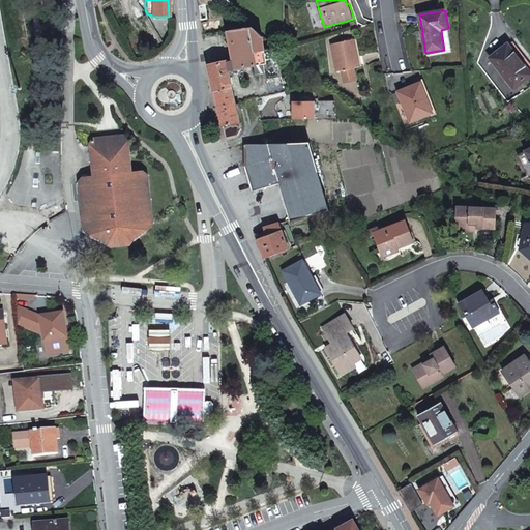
[(281,72),(276,45),(252,27),(227,29),(233,55),(206,63),(217,107),(235,101),(229,74),(237,67),(237,66),(256,61),(253,48),(260,46),(263,60),(265,75),(281,72)]
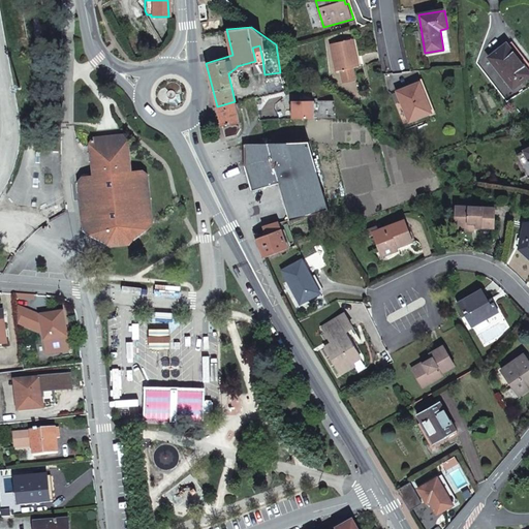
[(450,49),(447,28),(440,30),(443,50),(450,49)]
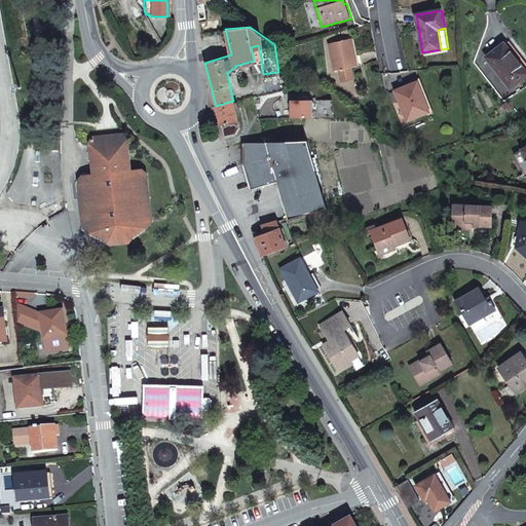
[(330,43),(335,71),(339,70),(351,68),(357,66),(351,39),(330,43)]
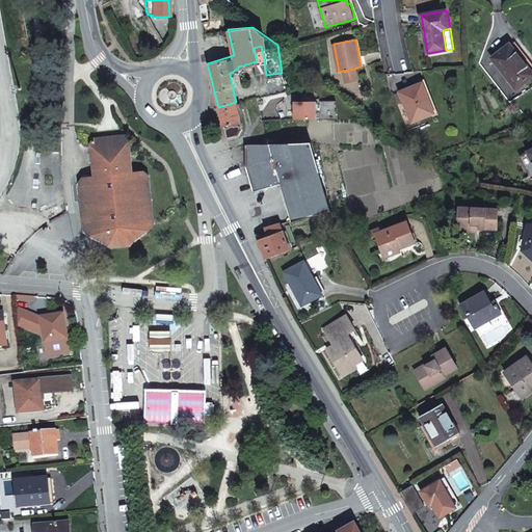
[(493,59),(516,90),(531,78),(531,73),(510,45),(493,59)]
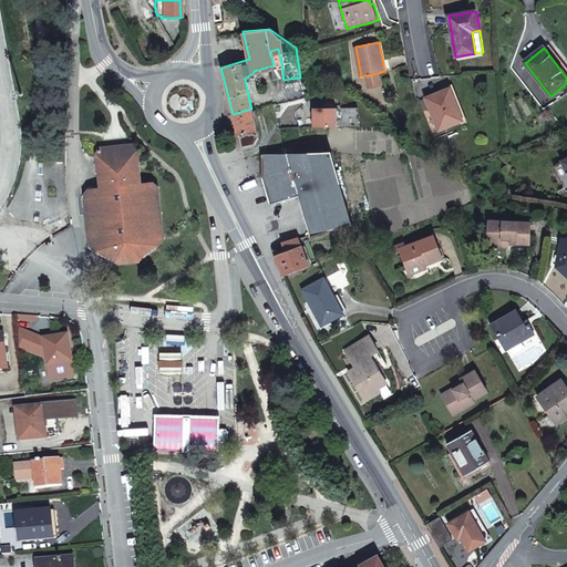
[(274,65),(281,64),(278,49),(270,51),(274,65)]
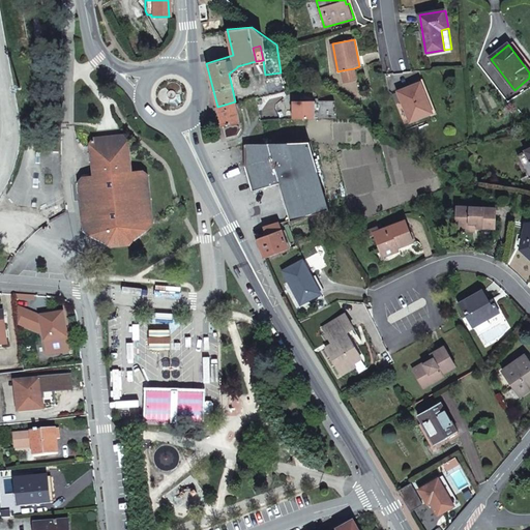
[(344,83),(356,80),(354,68),(342,70),(344,83)]
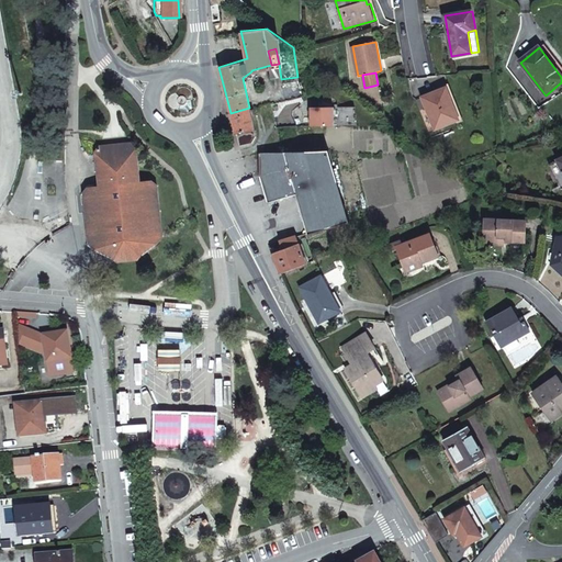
[(427,108),(436,130),(458,121),(449,100),(450,99),(446,88),(423,98),(427,108)]
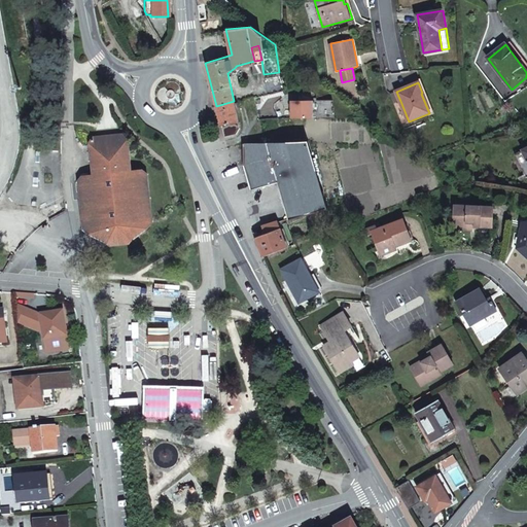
[(430,112),(422,93),(421,94),(429,113),(430,112)]
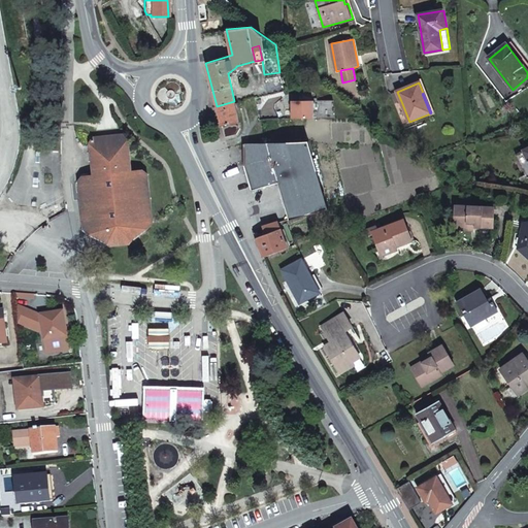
[(310,95),(288,96),(289,113),(311,112),(310,95)]
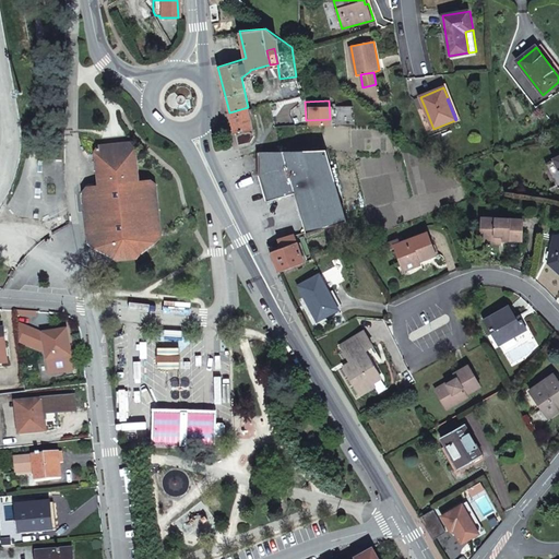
[(248,107),(229,113),(234,132),(236,132),(248,128),(252,127),(248,107)]
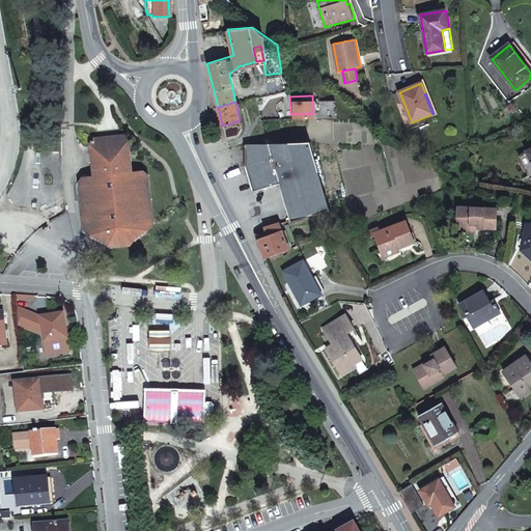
[(235,121),(224,126),(227,136),(239,133),(235,121)]
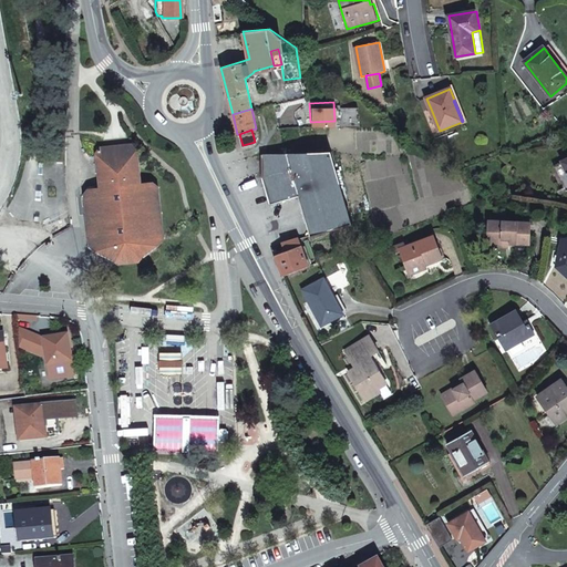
[(136,261),(136,259),(162,238),(157,185),(150,182),(136,183),(133,148),(127,143),(100,146),(93,153),(96,187),(86,187),(82,193),(88,246),(114,261),(114,264),(136,261)]
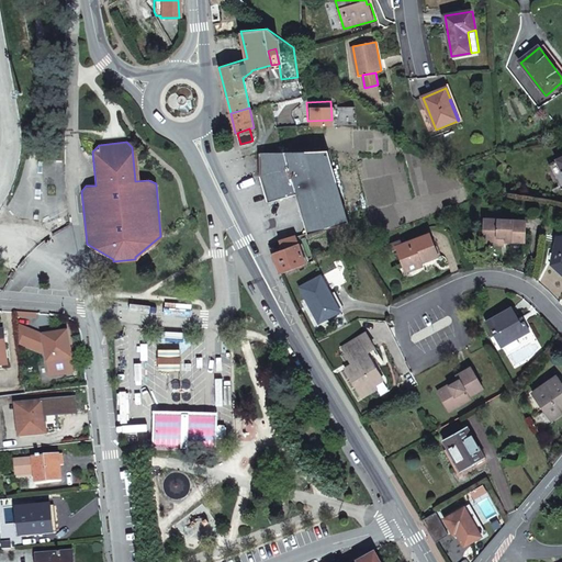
[(328,150),(289,153),(313,225),(314,228),(349,216),(328,150)]
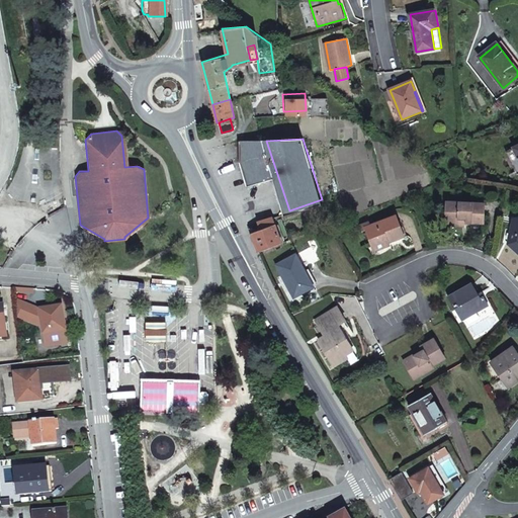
[(247,142),(238,142),(239,158),(247,184),(273,176),(284,209),(288,207),(266,141),(247,142)]
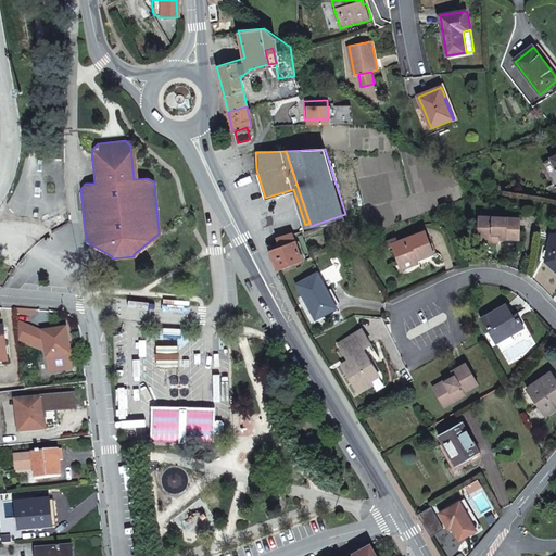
[(555,156),(552,159),(543,163),(552,182),(555,179),(555,156)]
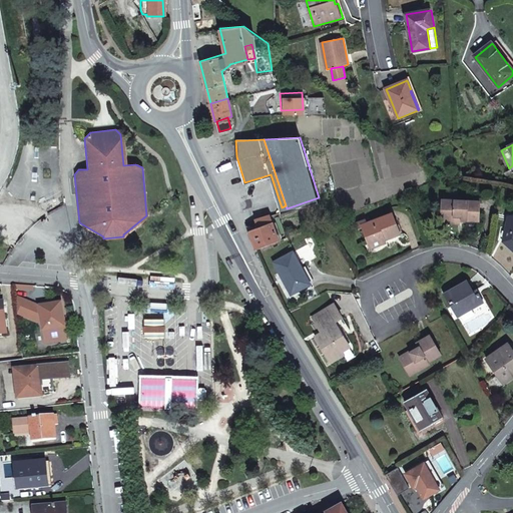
[(441,197),(439,216),(458,218),(477,220),(478,200),(441,197)]
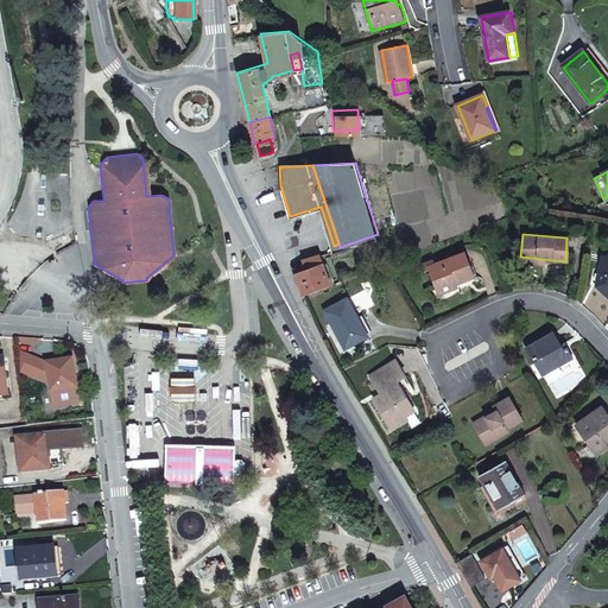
[(454,278),(456,282),(475,273),(464,248),(429,264),(437,284),(454,278)]
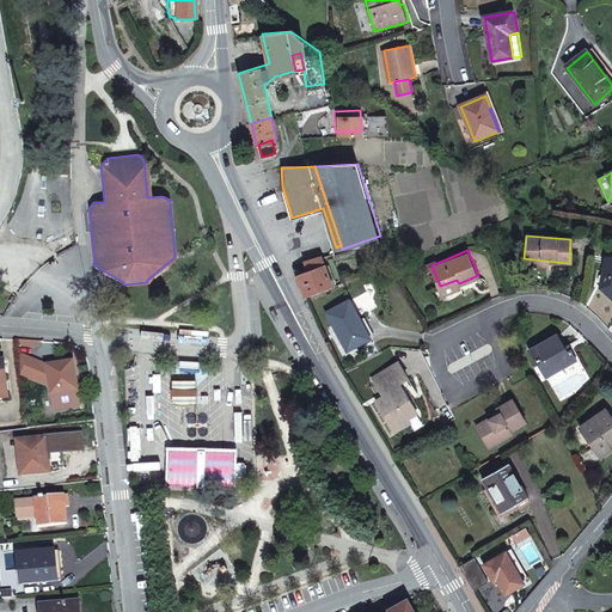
[(299,273),(307,297),(336,285),(323,252),(306,258),(310,268),(299,273)]
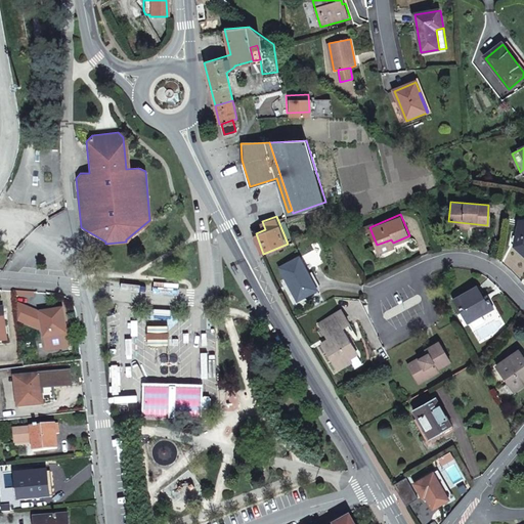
[(523,222),(516,220),(511,245),(523,257),(523,222)]
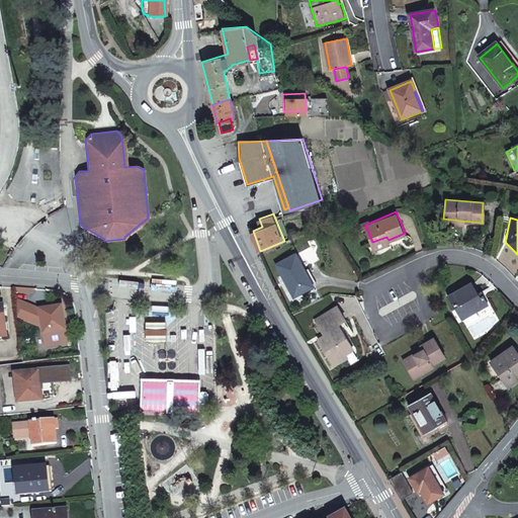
[(390,242),(389,240),(386,237),(372,242),(374,248),(390,242)]
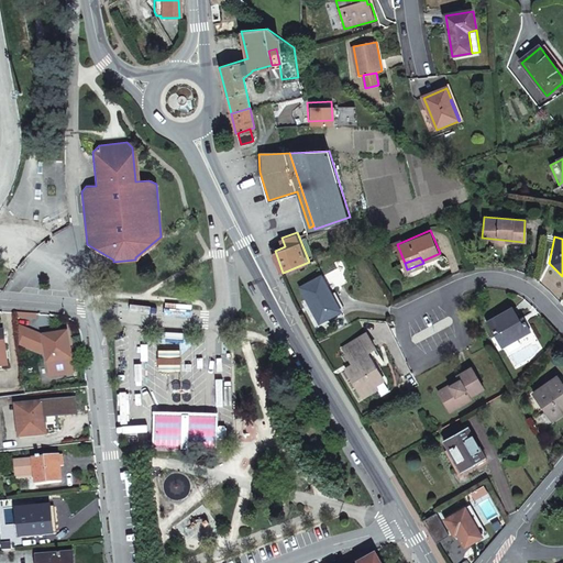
[(344,309),(323,273),(304,284),(312,300),(315,299),(326,319),(344,309)]
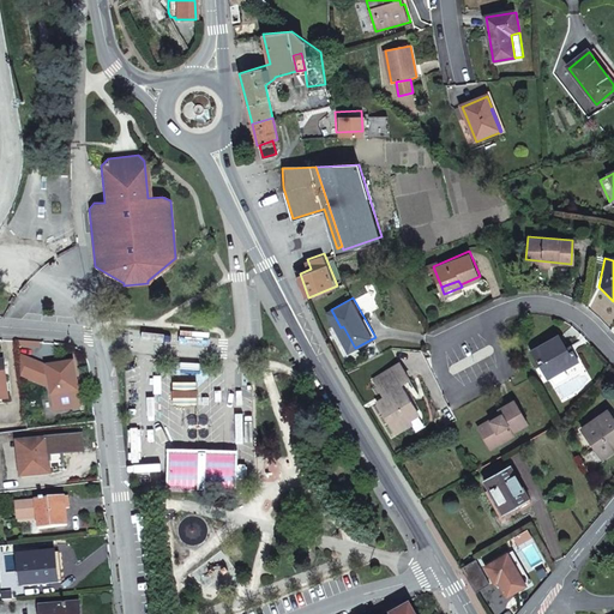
[(534,347),(530,341),(522,344),(542,377),(560,366),(561,367),(573,360),(567,350),(564,351),(553,335),(536,344),(534,347)]
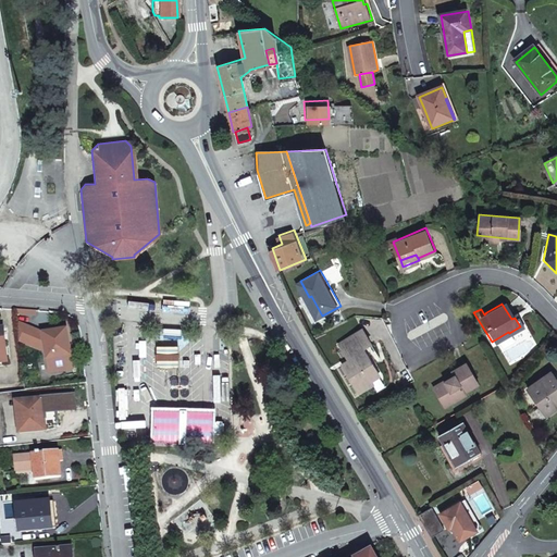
[(72,356),(67,329),(42,332),(46,359),(72,356)]
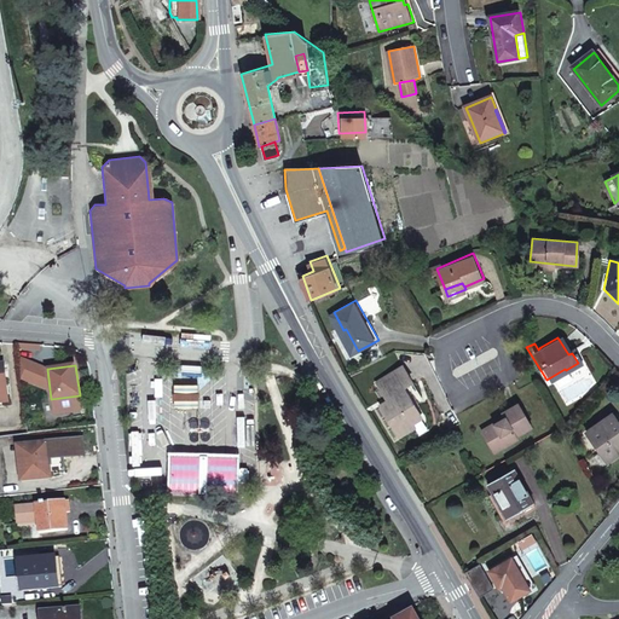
[(401,389),(406,387),(415,382),(406,366),(380,381),(389,400),(382,405),(399,435),(415,427),(412,423),(422,417),(410,393),(405,397),(401,389)]
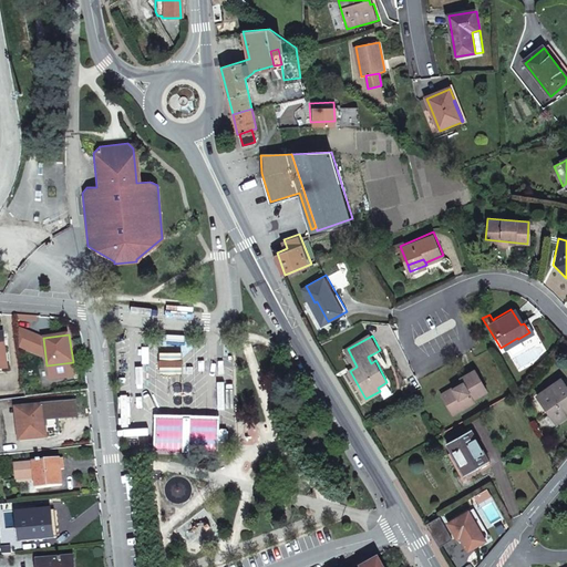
[(488,390),(477,369),(464,375),(466,381),(456,388),(455,385),(443,393),(455,413),(476,401),(475,398),(488,390)]
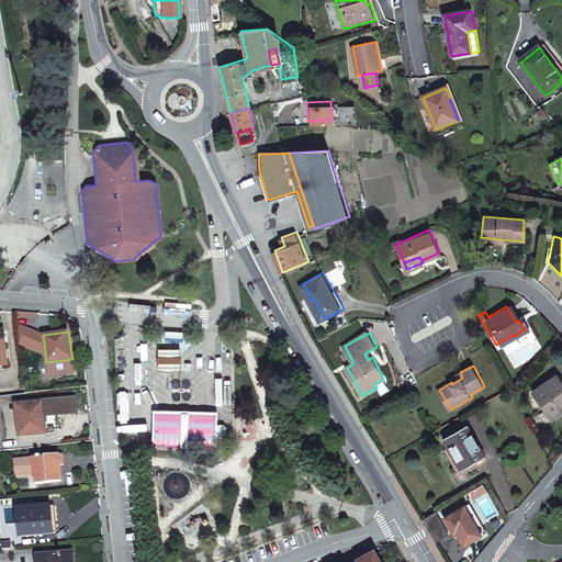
[(561,391),(559,388),(561,385),(552,373),(529,391),(549,416),(561,406),(561,391)]
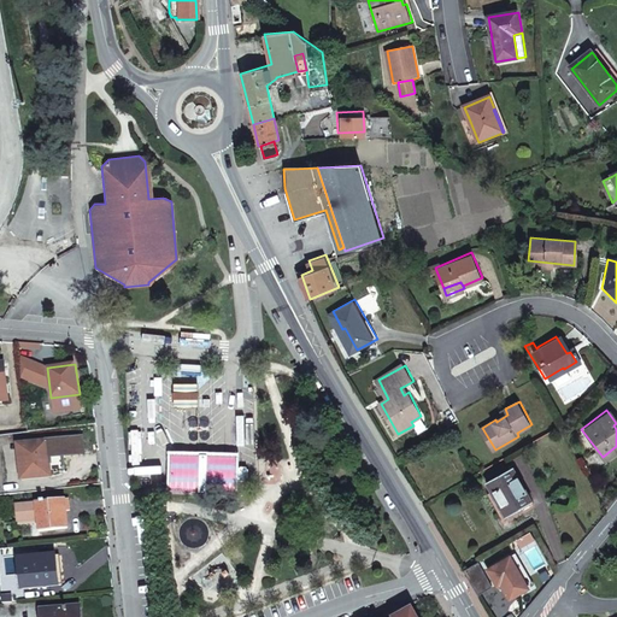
[(17,444),(21,479),(50,475),(46,441),(17,444)]
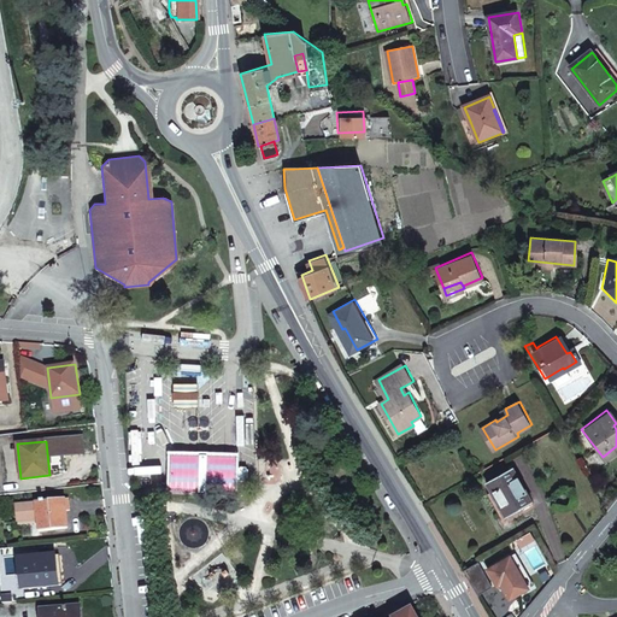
[(533,503),(515,468),(488,482),(493,492),(488,494),(504,526),(522,516),(519,510),(533,503)]
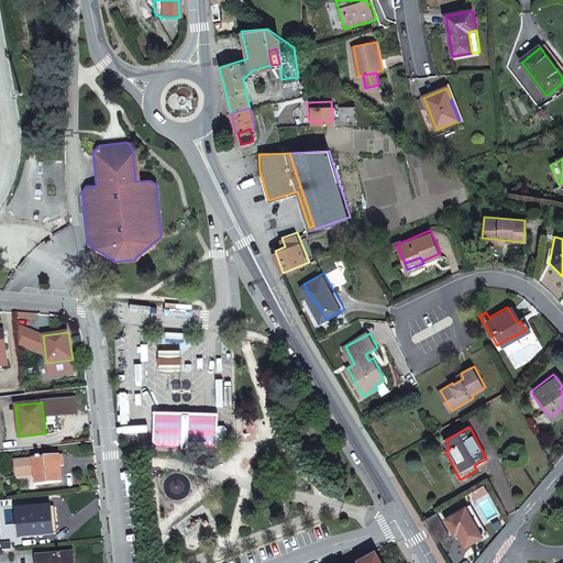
[(12,460),(14,476),(33,475),(34,485),(61,482),(59,466),(63,466),(62,455),(40,457),(40,455),(36,455),(36,457),(12,460)]
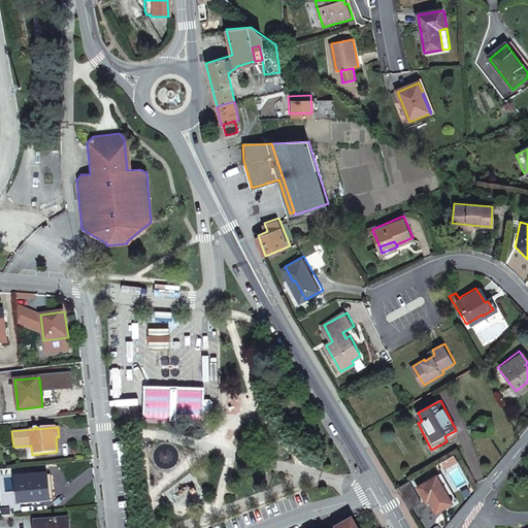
[(53,499),(51,474),(18,477),(20,502),(53,499)]
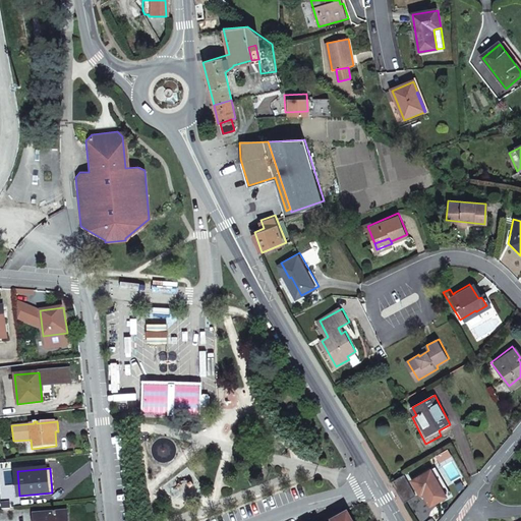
[(446,496),(429,470),(411,481),(416,490),(419,489),(429,505),(446,496)]
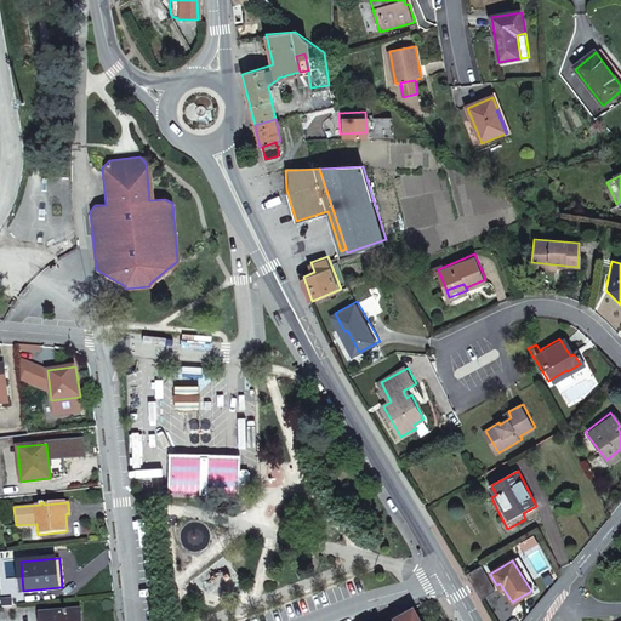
[(81,620),(81,610),(44,614),(44,620),(81,620)]
